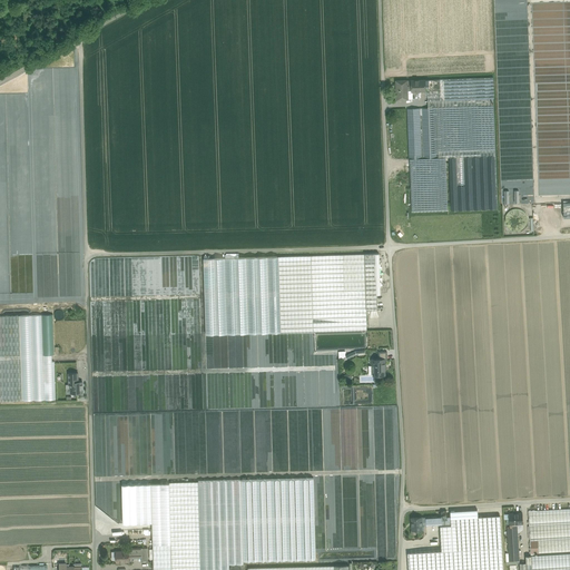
[(554,25),(554,27),(569,26),(569,18),(569,17),(569,10),(559,11),(559,25),(554,25)]
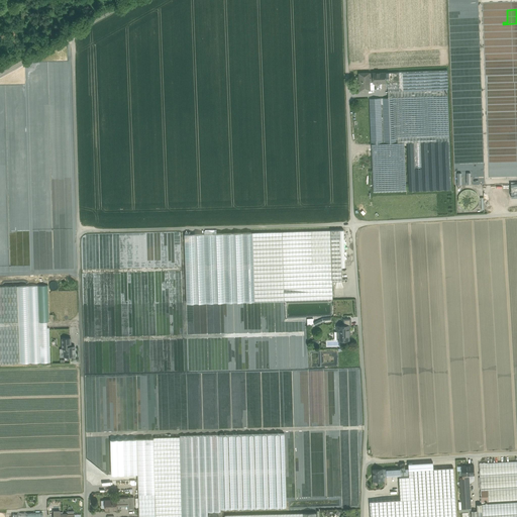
[(516,45),(485,46),(485,54),(516,53),(516,45)]
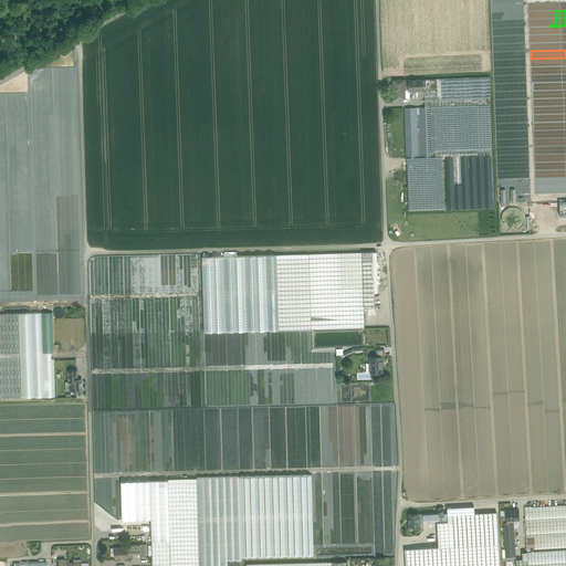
[(490,76),(437,79),(437,88),(427,88),(425,88),(426,107),(405,108),(406,158),(407,158),(409,210),(444,209),(442,156),(446,156),(492,155),(490,98),(491,98),(490,76)]
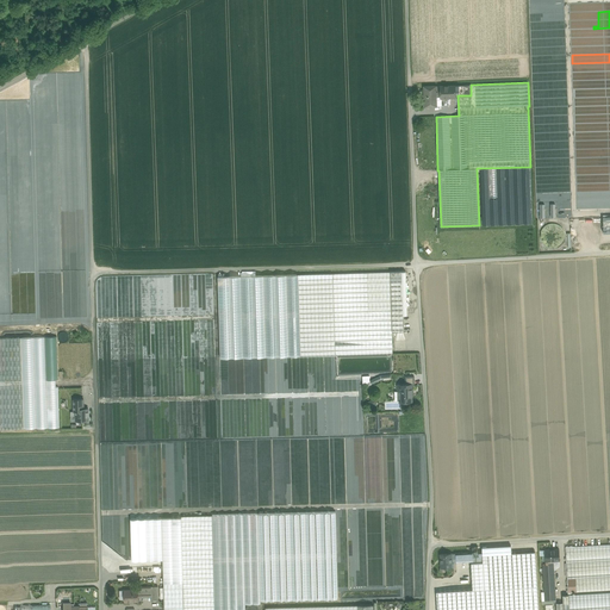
[(471,85),(459,86),(460,95),(471,95),(471,85)]
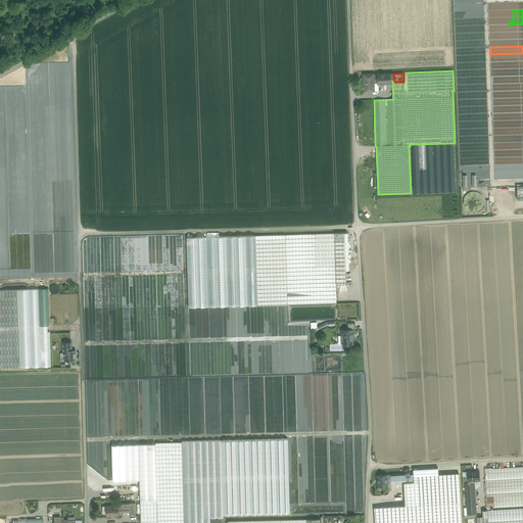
[(374,74),(364,75),(364,91),(374,91),(374,83),(374,74)]
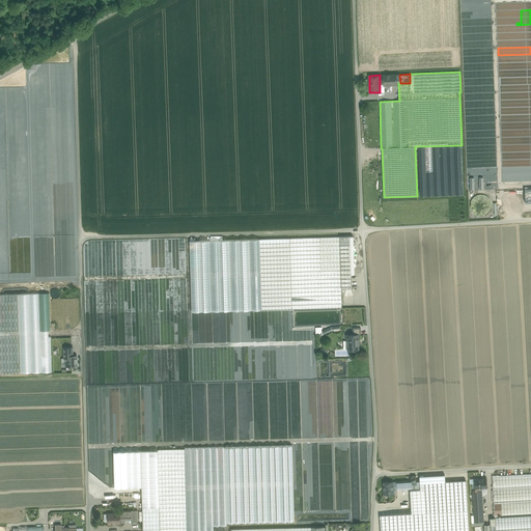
[(396,75),(383,75),(384,84),(384,85),(396,85),(396,83),(396,75)]
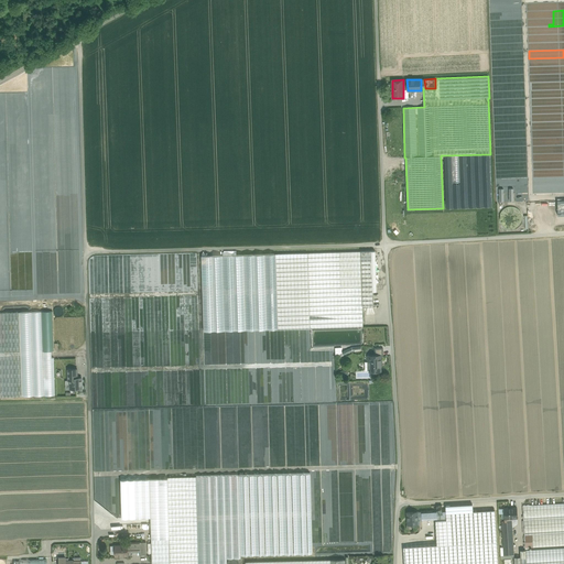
[(490,154),(444,155),(446,208),(492,206),(490,154)]
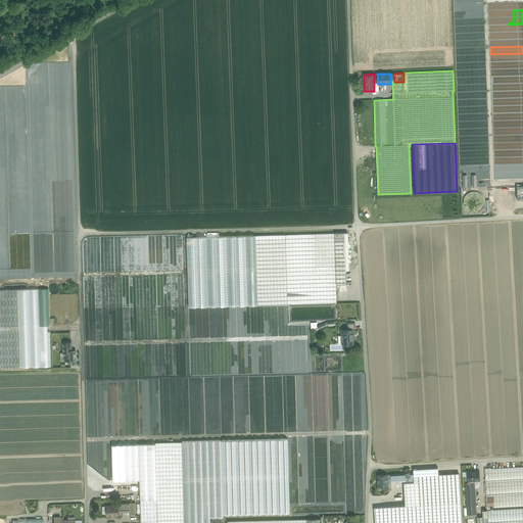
[(477,175),(462,175),(462,187),(477,187),(477,175)]
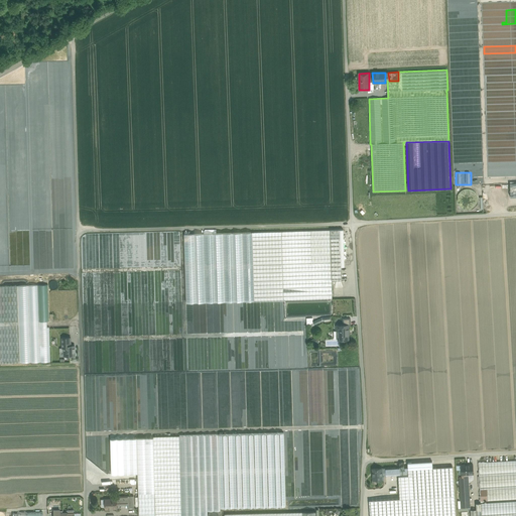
[(340,230),(281,232),(283,300),(333,299),(332,280),(342,280),(341,266),(344,266),(344,254),(341,254),(340,230)]
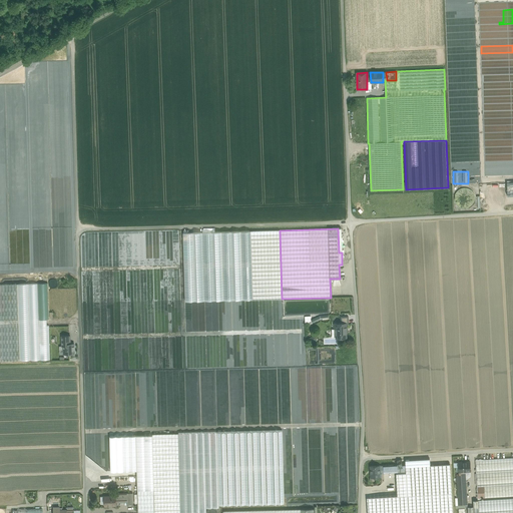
[(250,230),(183,232),(185,302),(252,300),(250,230)]
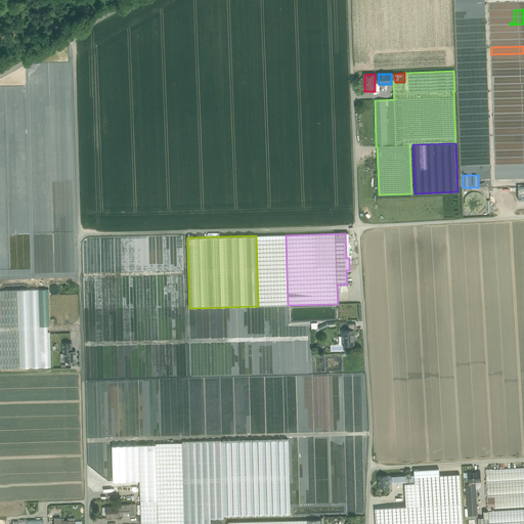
[(286,235),(256,235),(258,306),(288,305),(286,235)]
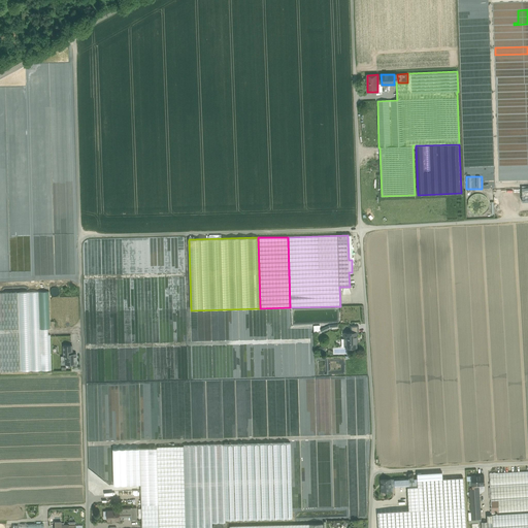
[(50,291),(0,293),(0,353),(1,371),(53,370),(50,291)]
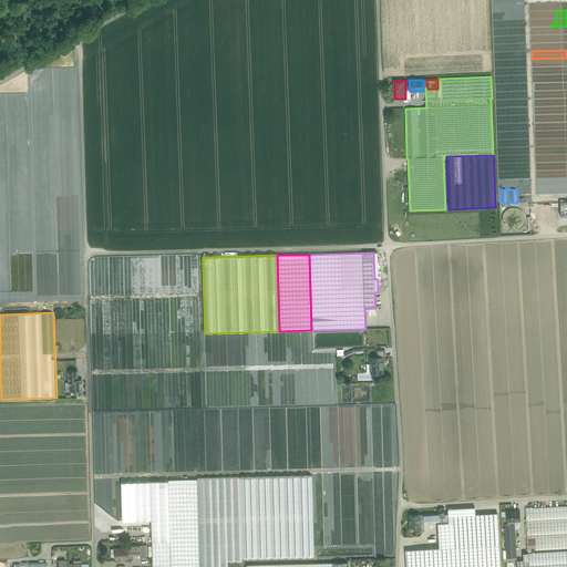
[(377,357),(369,358),(369,363),(367,363),(367,372),(372,372),(377,372),(377,373),(383,373),(382,363),(383,363),(383,358),(383,357),(377,357)]
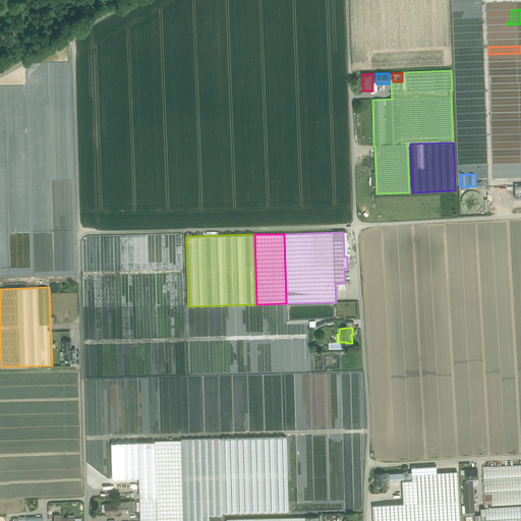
[(64,359),(75,359),(75,349),(70,349),(69,341),(63,341),(63,351),(64,351),(64,359)]
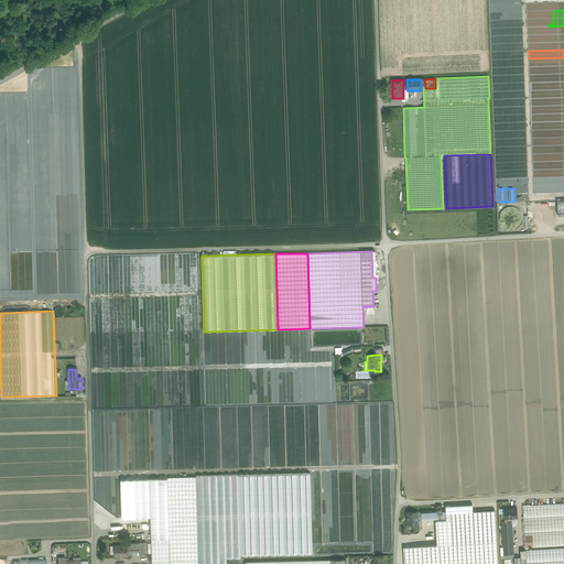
[(239,475),(241,555),(312,553),(310,473),(239,475)]
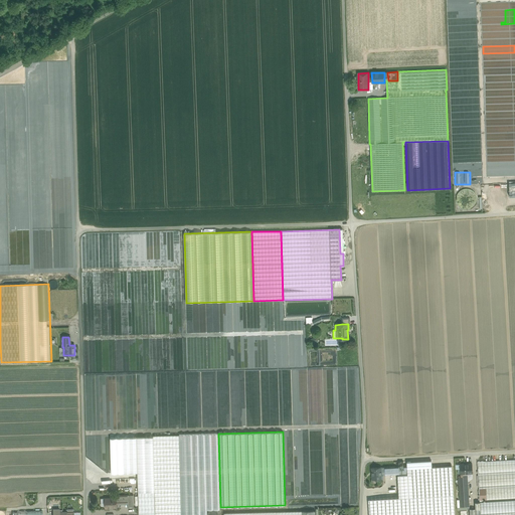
[(155,492),(138,492),(138,514),(203,514),(204,514),(207,514),(207,510),(220,509),(220,507),(218,434),(179,435),(179,436),(153,436),(153,438),(155,492)]
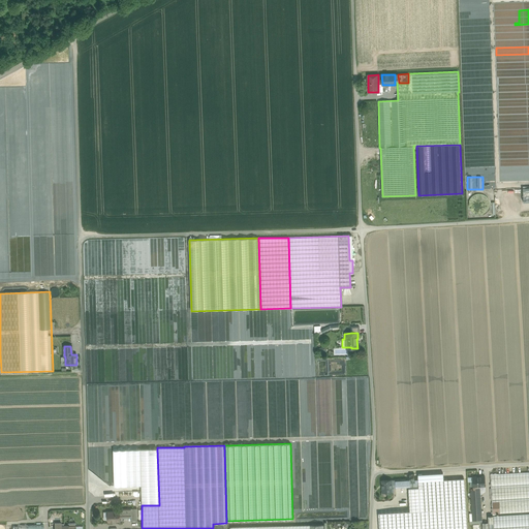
[(159,505),(157,449),(113,449),(114,486),(142,486),(142,505),(159,505)]
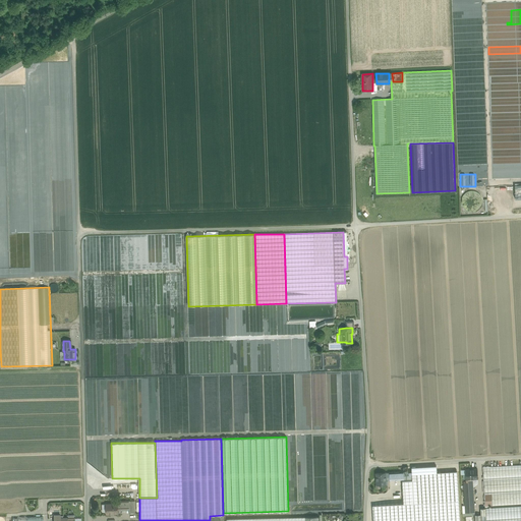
[(457,464),(411,467),(412,471),(412,479),(412,488),(416,487),(417,497),(458,495),(457,464)]
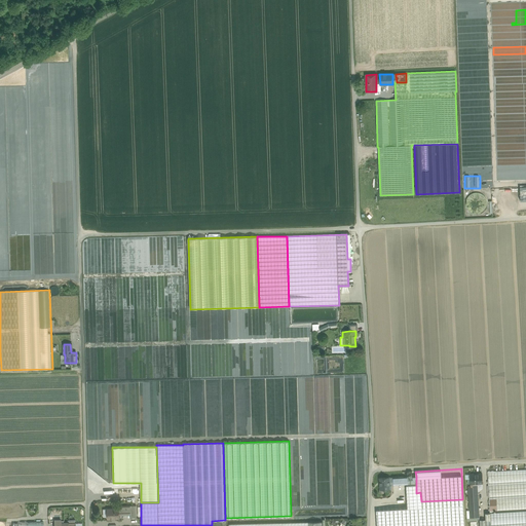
[(525,468),(488,472),(488,485),(525,483),(525,468)]
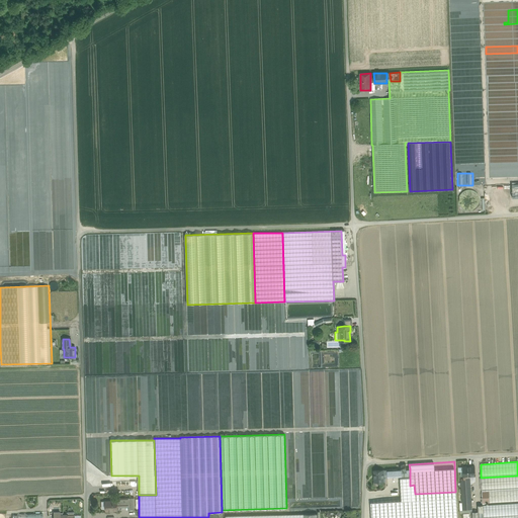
[(475,466),(463,466),(463,476),(463,477),(469,476),(476,476),(475,466)]
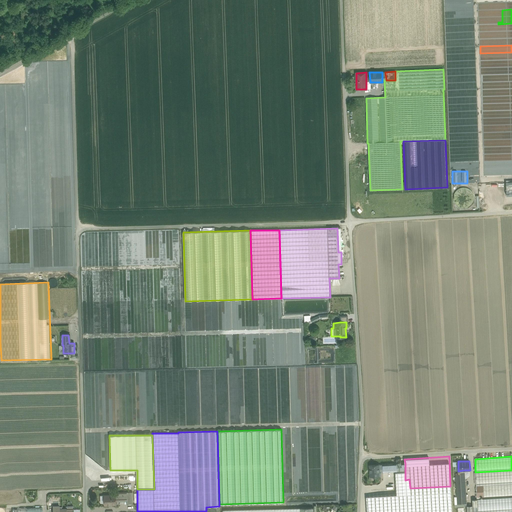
[(398,471),(405,471),(405,463),(403,463),(399,463),(379,465),(379,472),(398,471)]
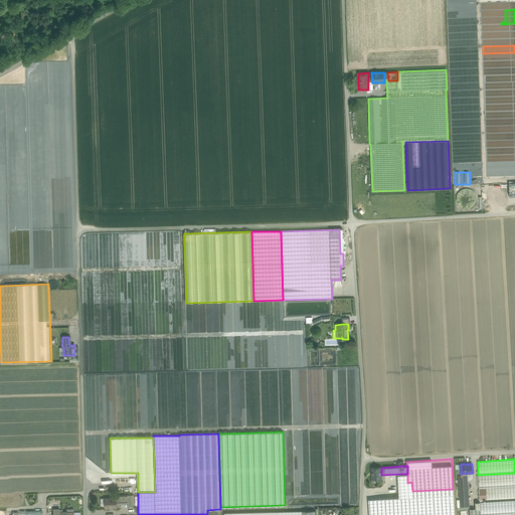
[(381,467),(372,468),(372,479),(381,479),(381,475),(381,468),(381,467)]
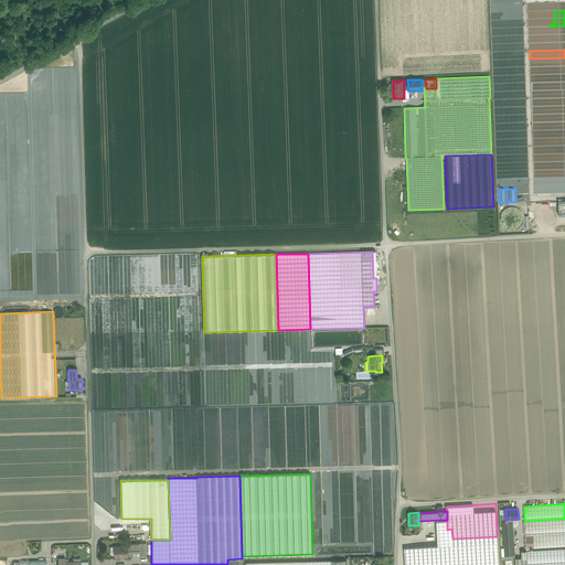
[(564,519),(524,521),(525,534),(564,531),(564,519)]
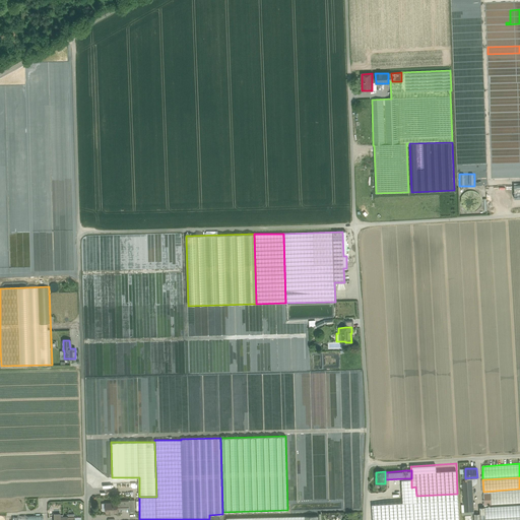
[(465,481),(463,481),(464,499),(473,498),(472,481),(465,481)]
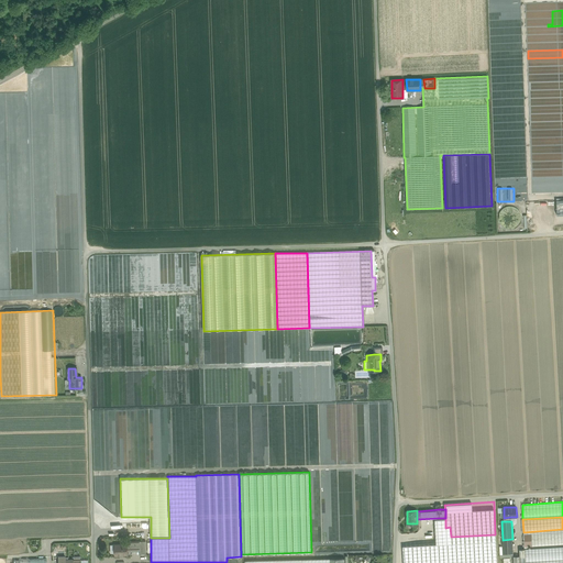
[(445,528),(438,528),(439,538),(451,537),(450,527),(445,528)]
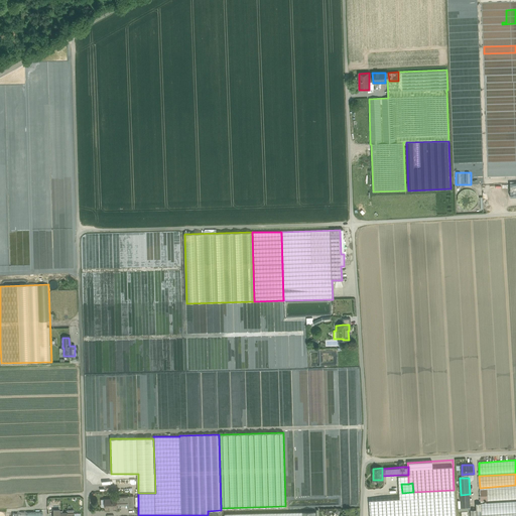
[(515,487),(487,489),(488,501),(515,499),(515,487)]
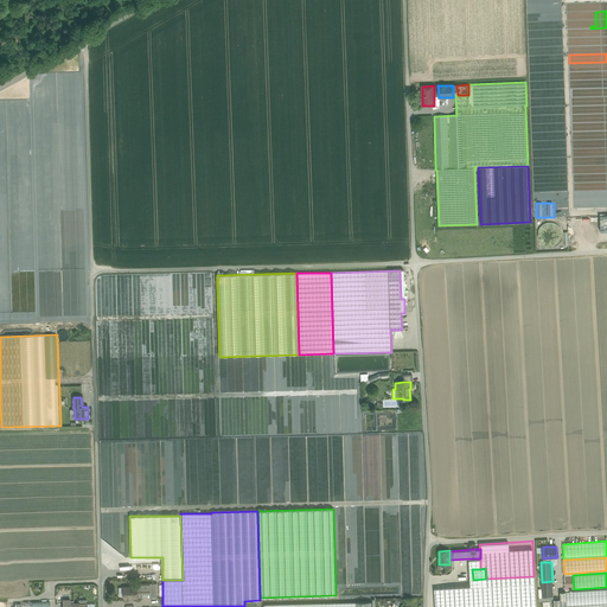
[(473,580),(434,582),(435,606),(535,606),(534,576),(486,579),(473,580)]
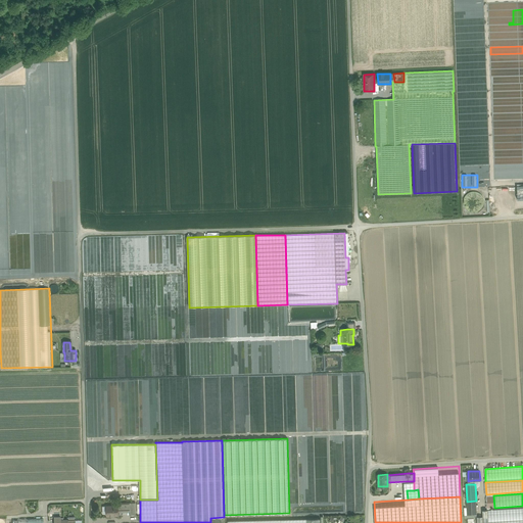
[(119,506),(103,506),(102,507),(102,513),(103,514),(110,514),(110,515),(119,515),(119,511),(123,511),(123,503),(119,504),(119,506)]
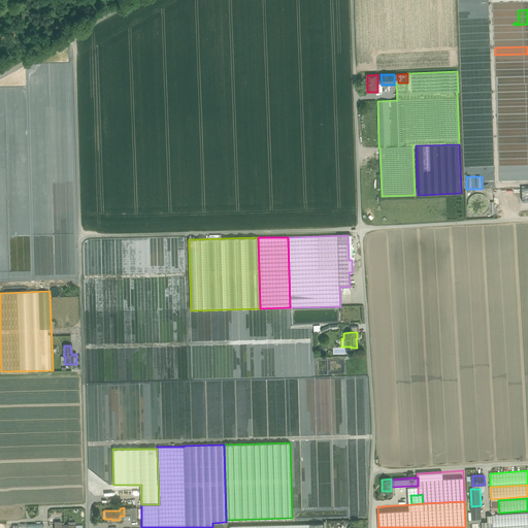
[(527,513),(492,515),(493,527),(527,524),(527,513)]
